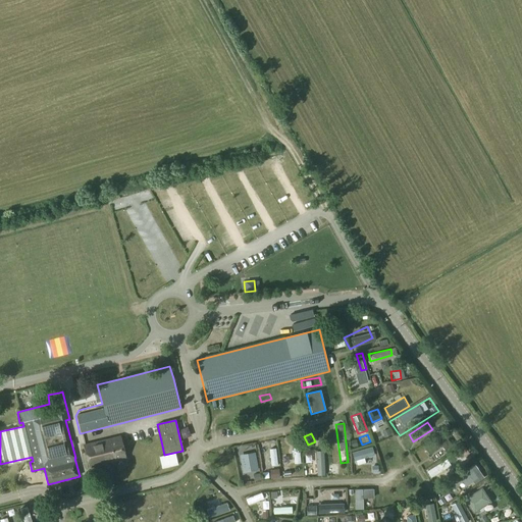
[(89,469),(125,460),(122,446),(120,436),(84,445),(83,445),(89,469)]
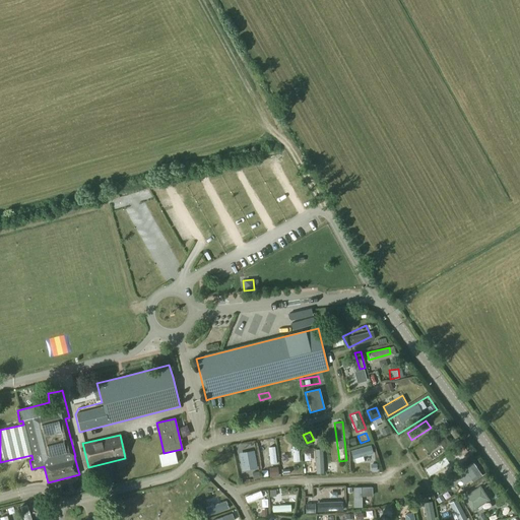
[(449,445),(441,435),(423,447),(428,454),(440,445),(443,450),(449,445)]
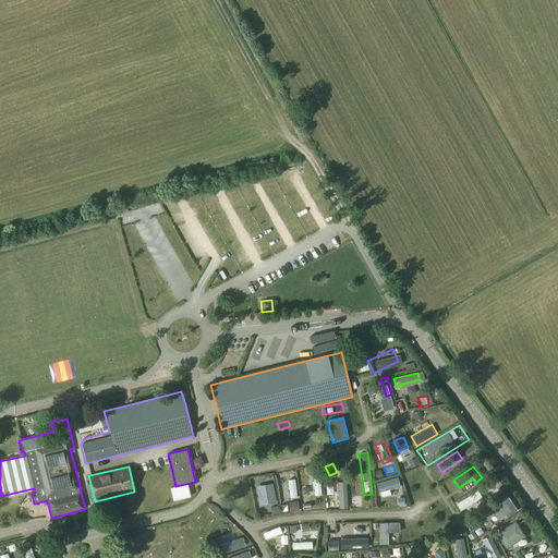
[(398,477),(377,482),(379,498),(391,497),(395,493),(398,495),(397,498),(397,506),(405,506),(405,496),(402,495),(402,486),(398,477)]
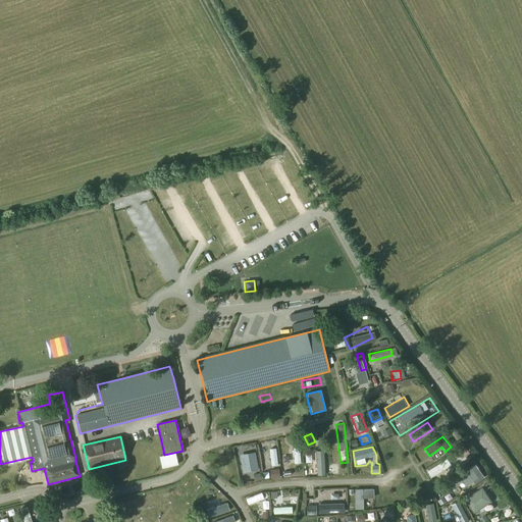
[(146,449),(139,451),(142,458),(148,456),(146,449)]
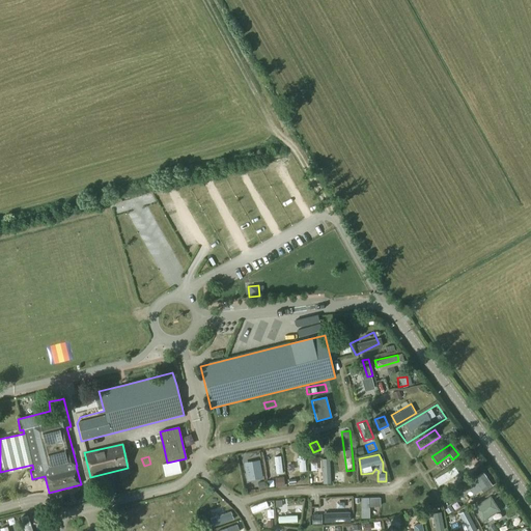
[(281,456),(275,457),(276,474),(283,474),(281,456)]
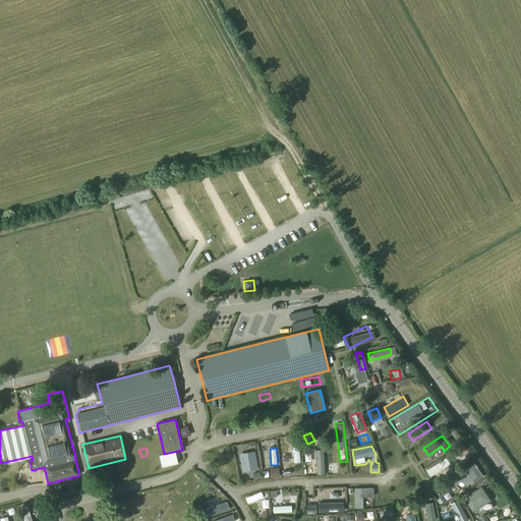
[(253,452),(238,455),(241,472),(257,469),(253,452)]
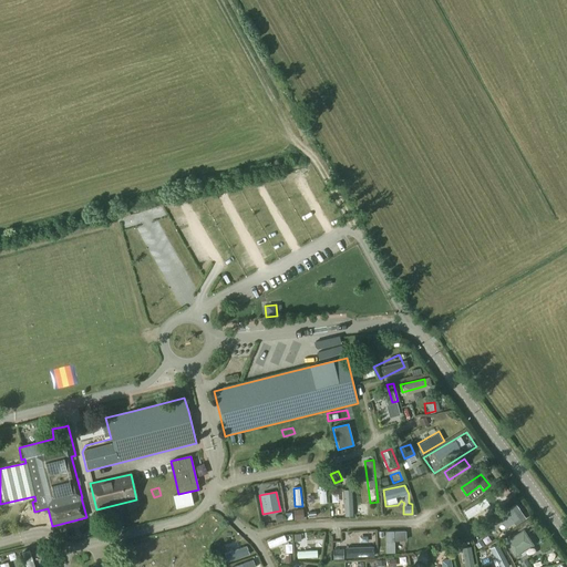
[(353,494),(343,495),(346,516),(354,516),(353,494)]
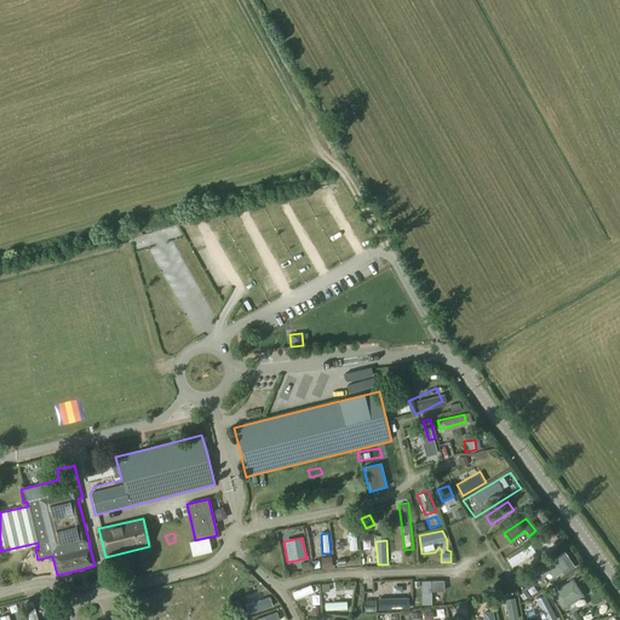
[(530,543),(506,558),(514,569),(537,552),(530,543)]
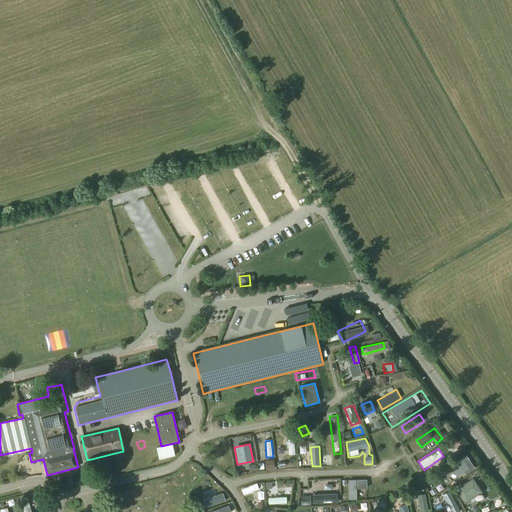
[(475,469),(465,456),(450,466),(449,467),(456,478),(465,472),(467,475),(475,469)]
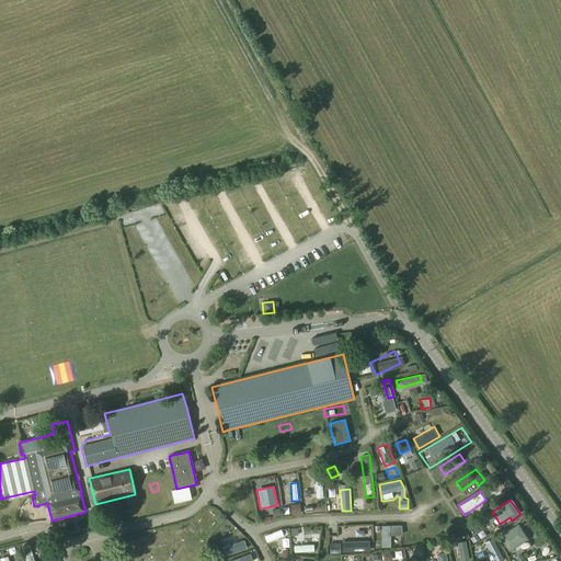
[(312,504),(304,505),(304,515),(313,514),(312,504)]
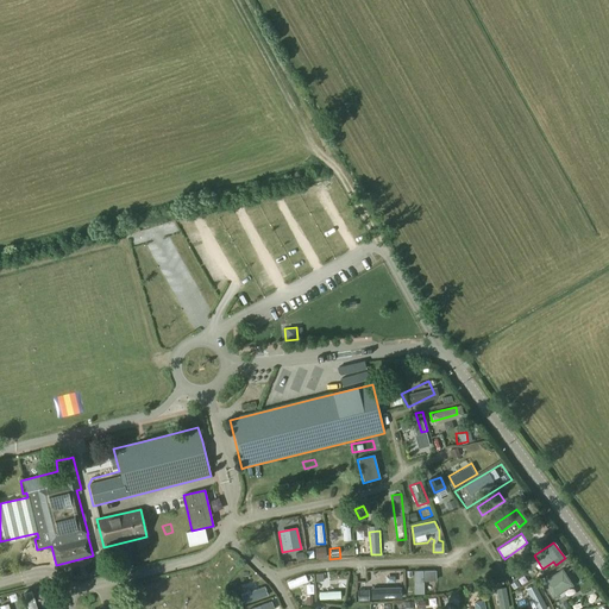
[(326,548),(315,548),(315,558),(326,558),(326,548)]
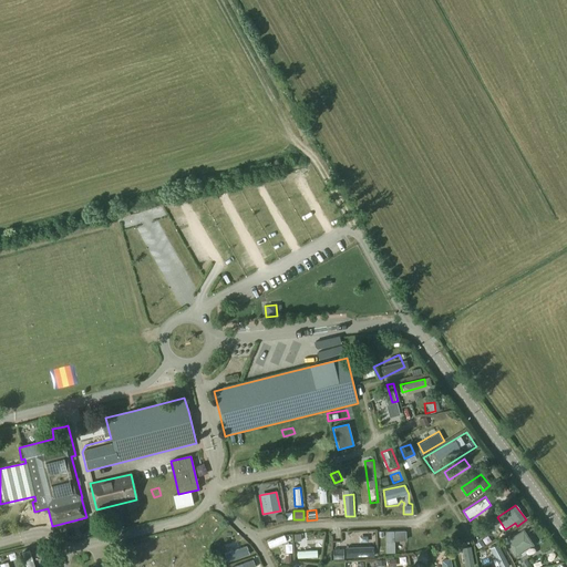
[(217,548),(234,531),(227,524),(210,543),(217,548)]
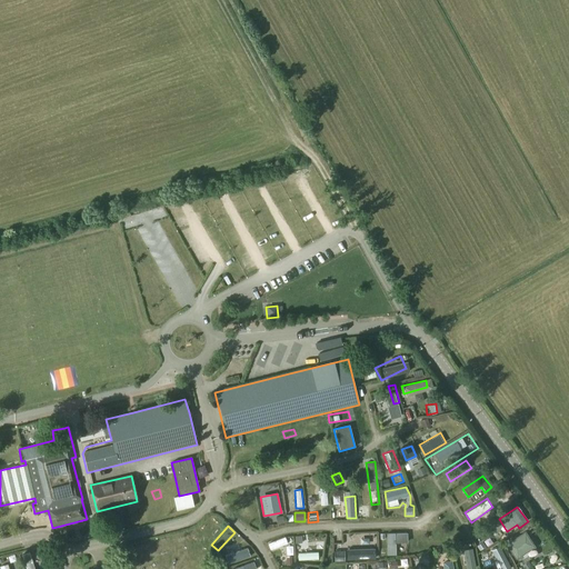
[(526,532),(506,545),(516,561),(536,548),(526,532)]
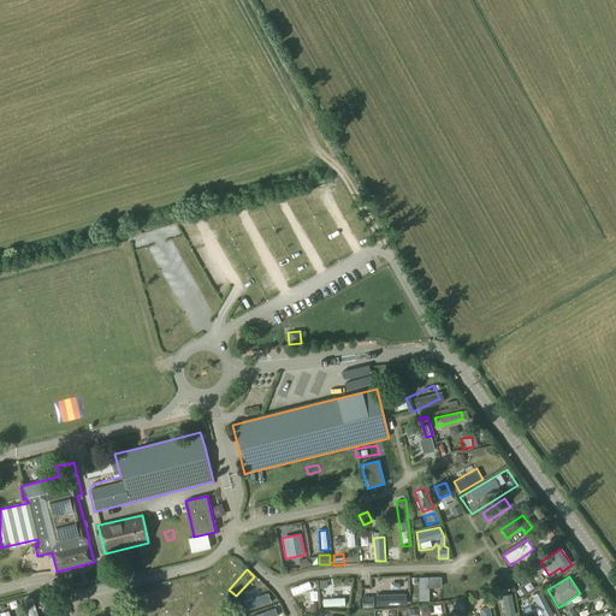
[(440,579),(418,579),(418,602),(427,602),(427,590),(440,588),(440,579)]
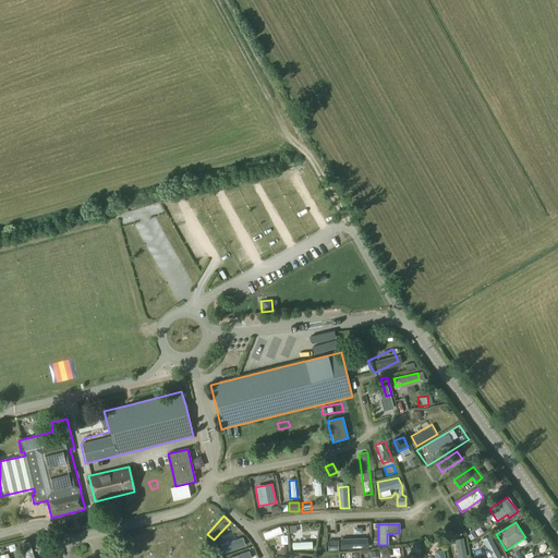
[(280,526),(263,533),(267,543),(284,536),(280,526)]
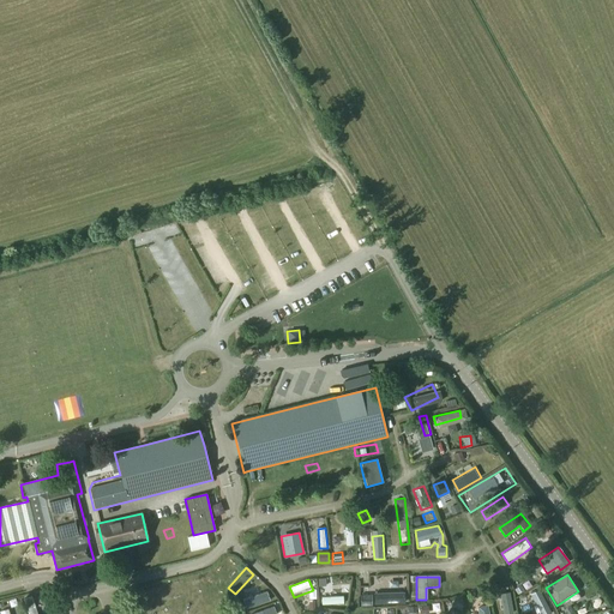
[(548,613),(554,612),(540,588),(528,594),(539,613),(548,613)]
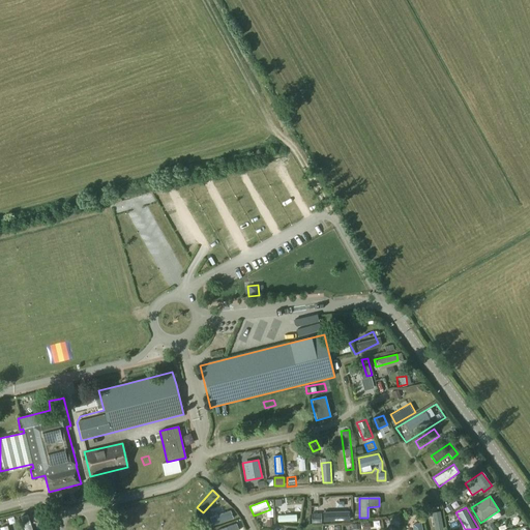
[(441,509),(433,510),(436,529),(444,528),(441,509)]
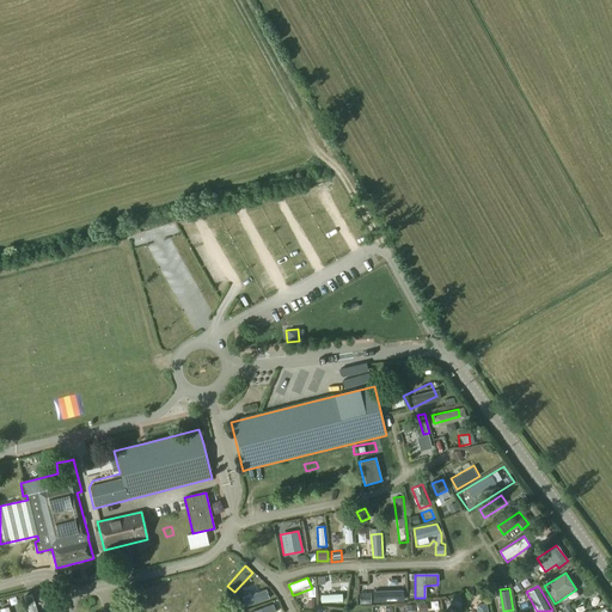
[(403,591),(373,592),(374,604),(404,603),(403,591)]
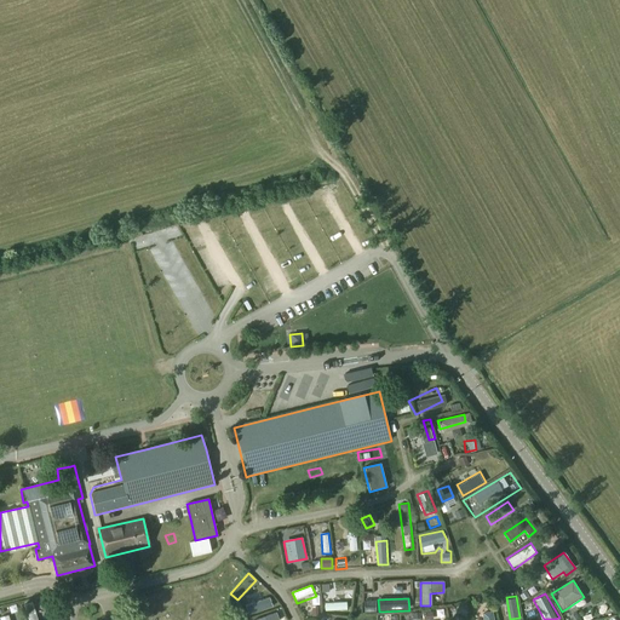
[(339,600),(328,600),(328,613),(339,613),(339,600)]
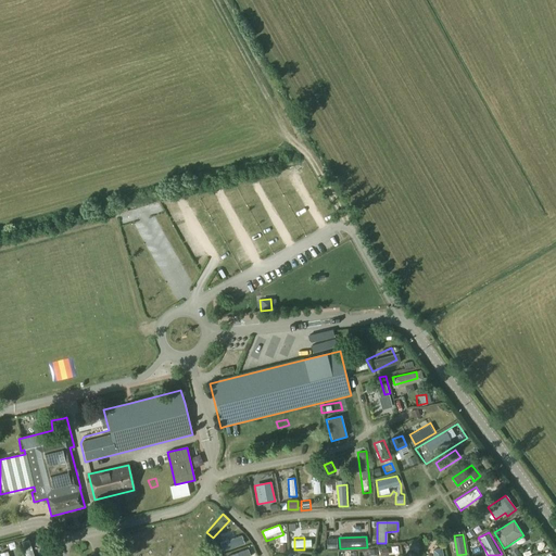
[(34,555),(29,539),(21,541),(25,555),(34,555)]
